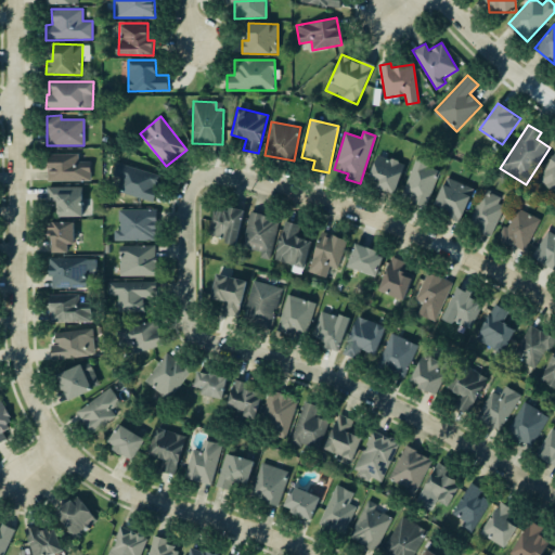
[(554,152),(538,181),(554,191),(554,188),(554,152)]
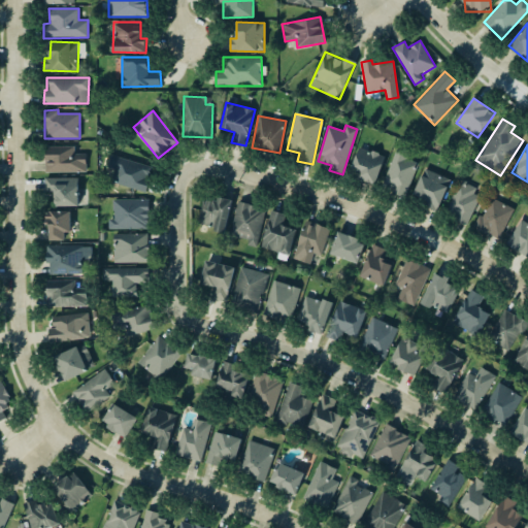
[(86,171),(86,154),(74,154),(74,146),(44,146),(44,172),(86,171)]
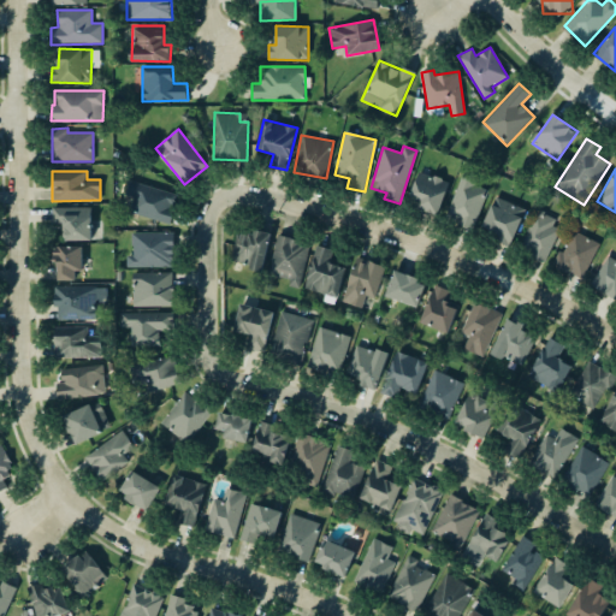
[(449,182),(418,171),(406,206),(438,217),(449,182)]
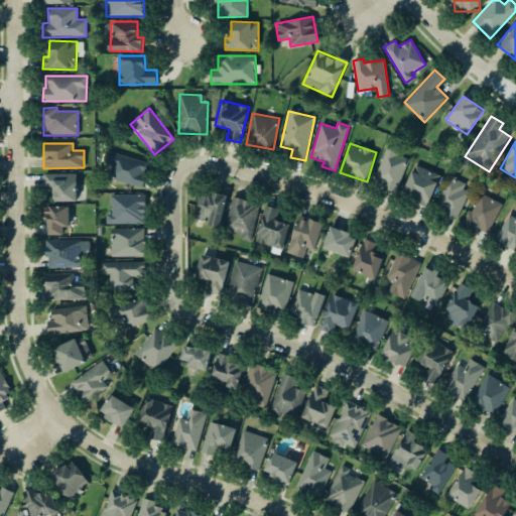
[(374,183),(398,190),(407,156),(384,150),(374,183)]
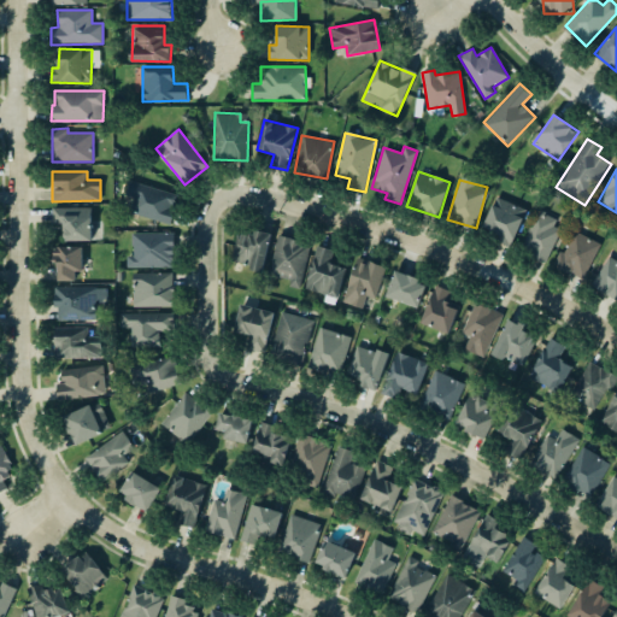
[(170,223),(178,195),(129,181),(124,195),(134,198),(129,212),(170,223)]
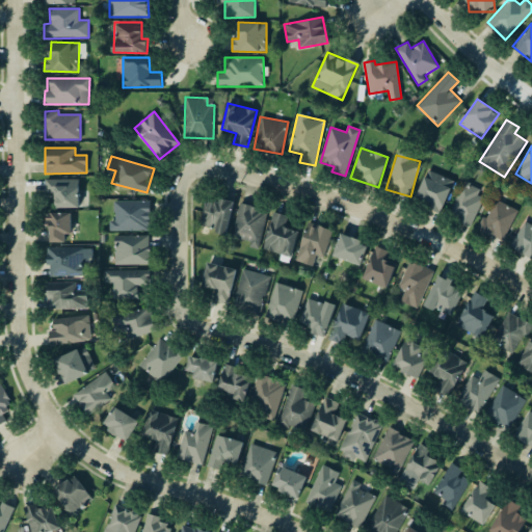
[(442,210),(454,181),(427,169),(416,198),(442,210)]
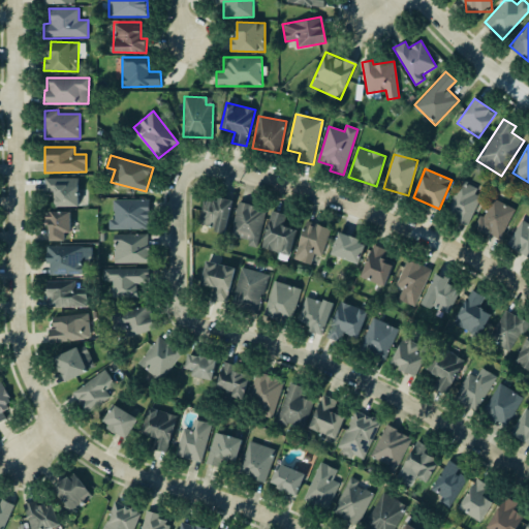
[(44,191),(55,191),(55,207),(86,206),(86,191),(78,191),(78,178),(44,178),(44,191)]
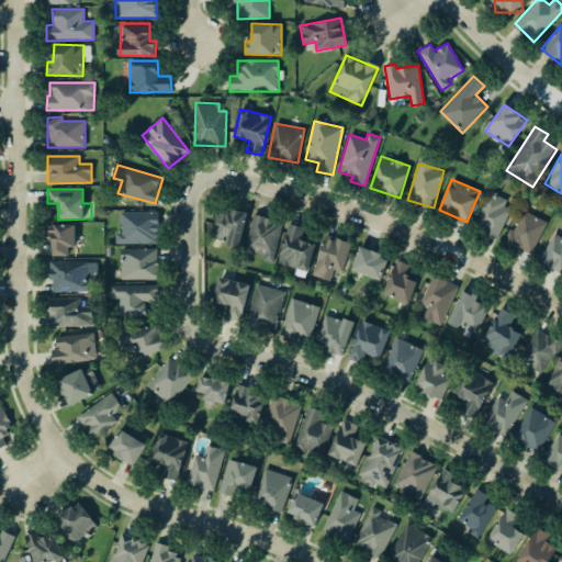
[(489,194),(472,226),(496,238),(513,206),(489,194)]
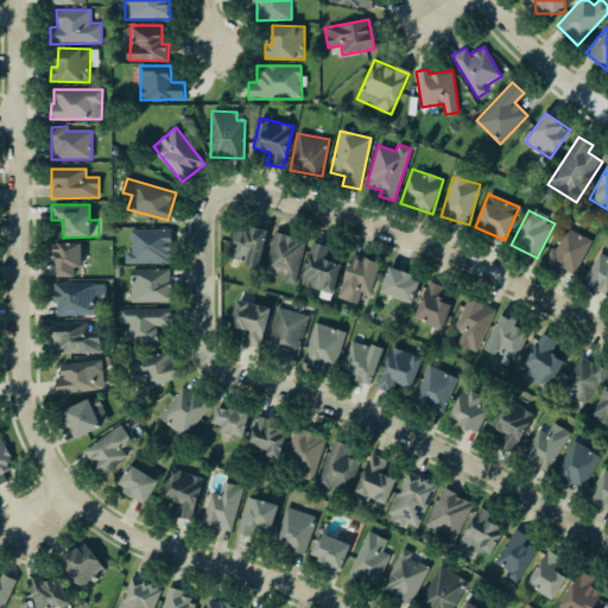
[(258,267),(270,230),(252,226),(249,232),(238,228),(228,258),(258,267)]
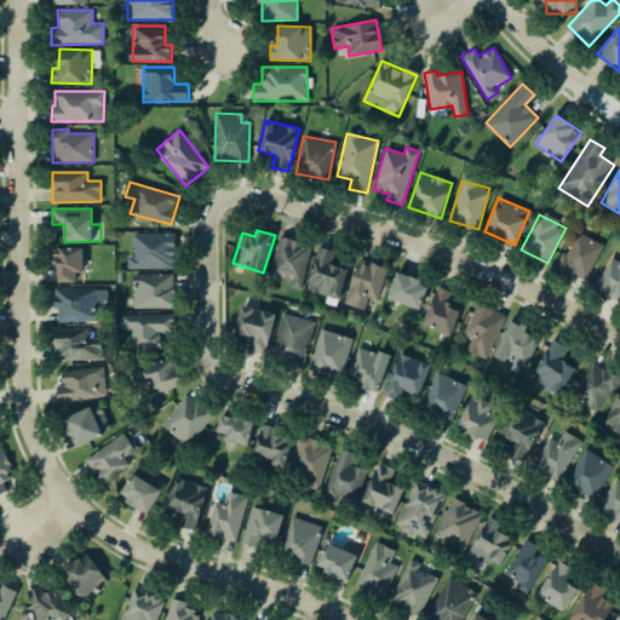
[(557,269),(586,281),(603,245),(574,231),(557,269)]
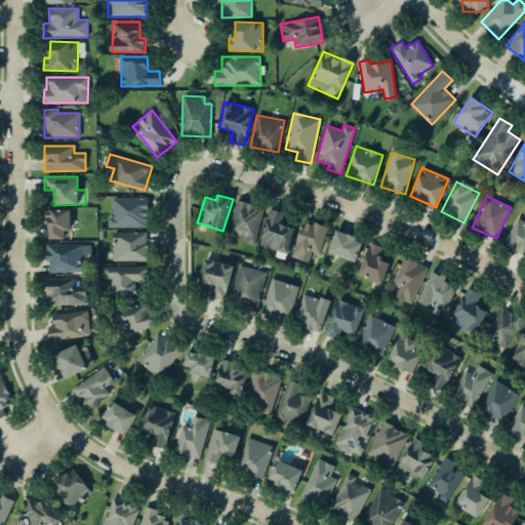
[(148,198),(112,198),(112,217),(108,217),(108,228),(148,228),(148,198)]
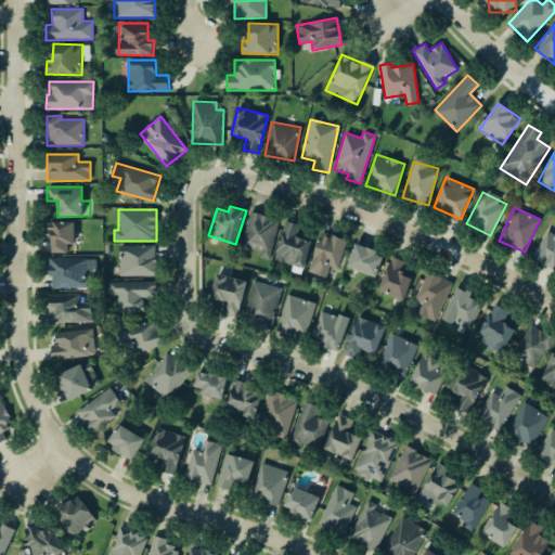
[(242,248),(261,253),(259,258),(269,260),(278,218),(249,213),(242,248)]
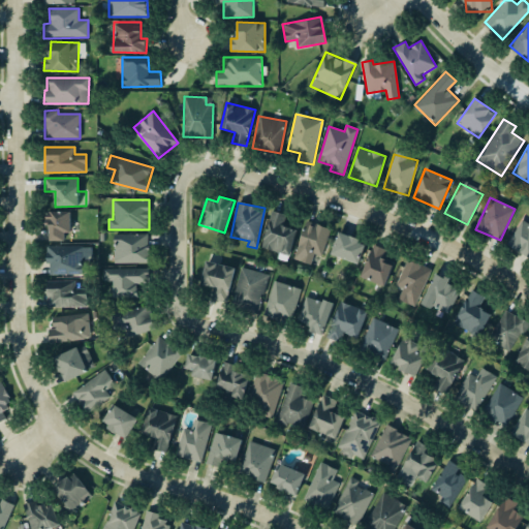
[(289,255),(297,229),(283,225),(286,214),(272,210),(261,248),(289,255)]
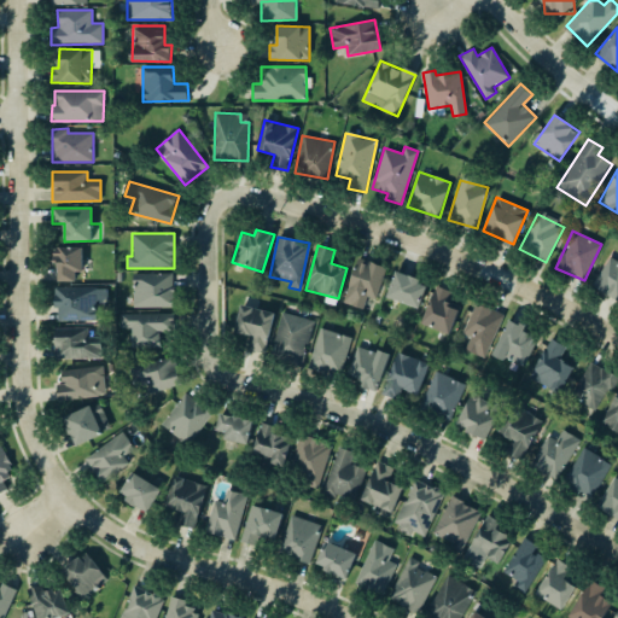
[(56,281),(75,281),(75,272),(82,272),(82,248),(56,248),(56,281)]
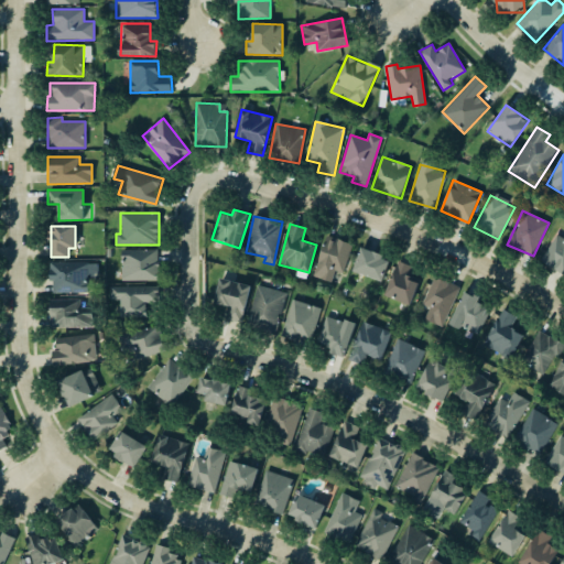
[(563,238),(563,239),(555,234),(541,261),(563,273),(563,238)]
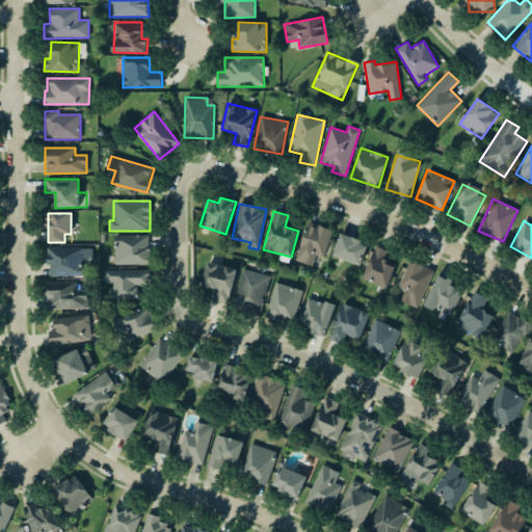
[(324,258),(331,228),(306,222),(296,262),(313,266),(315,256),(324,258)]
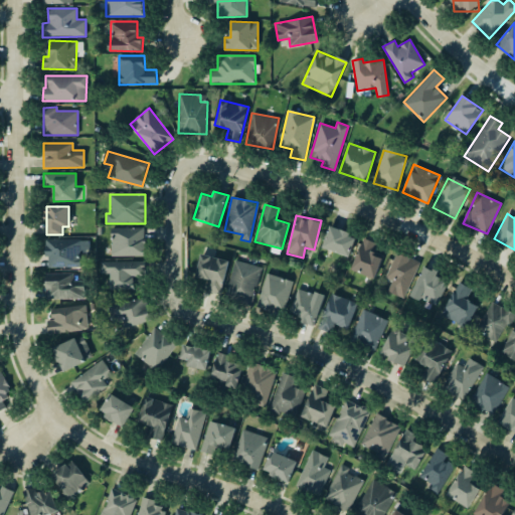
[(322,246),(348,256),(356,236),(330,225),(322,246)]
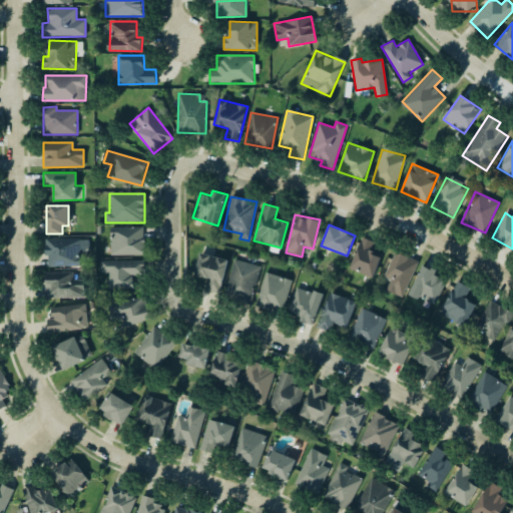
[(143,254),(143,226),(109,227),(110,255),(143,254)]
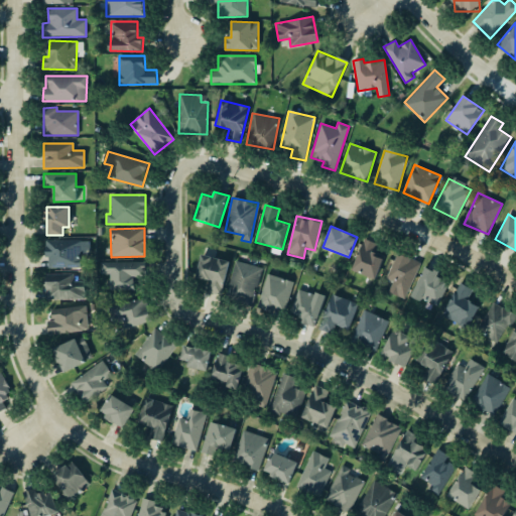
[(45,267),(81,268),(81,253),(86,253),(87,240),(46,239),(45,267)]
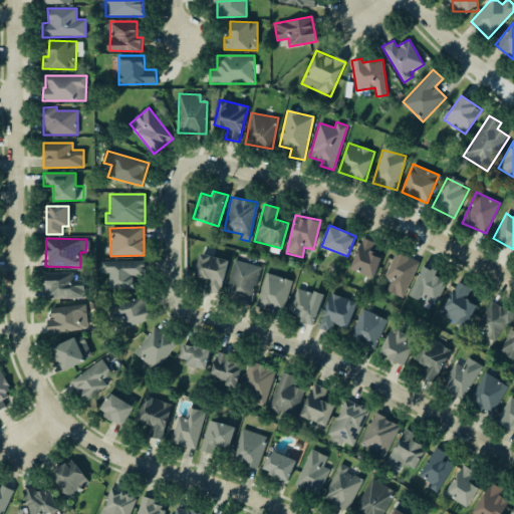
[(374,277),(382,254),(372,251),(374,242),(360,238),(351,270),(374,277)]
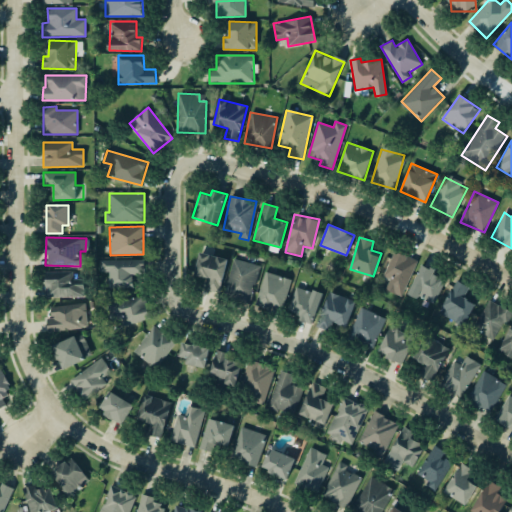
[(389,279),(385,289),(400,296),(416,261),(394,251),(382,276),(389,279)]
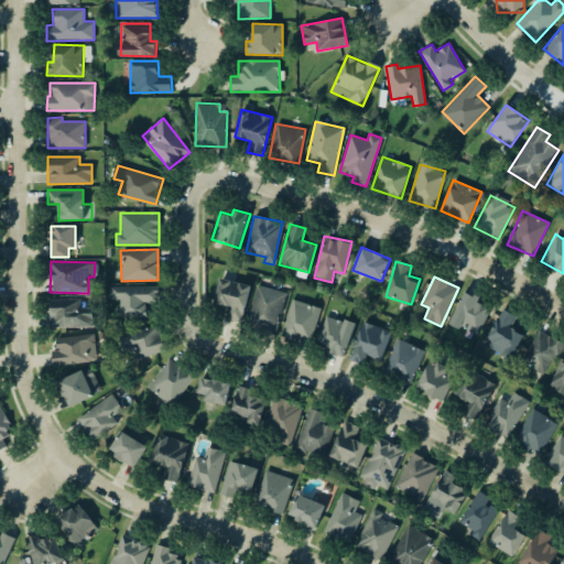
[(215,303),(228,305),(226,320),(243,322),(250,283),(218,279),(215,303)]
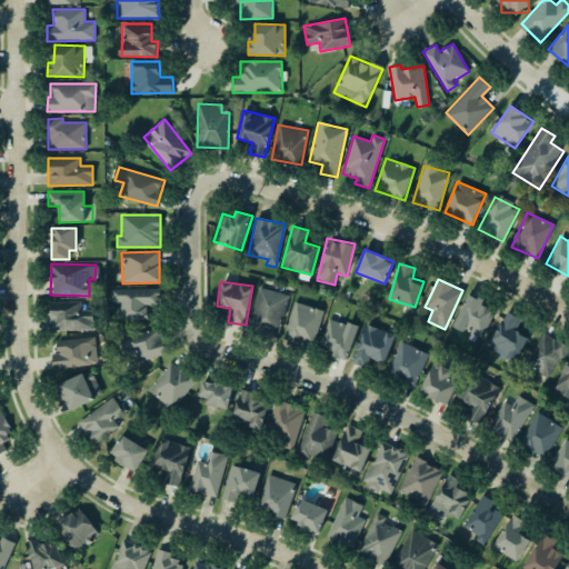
[(160,288),(110,289),(110,302),(120,301),(120,320),(147,320),(147,305),(160,305),(160,288)]
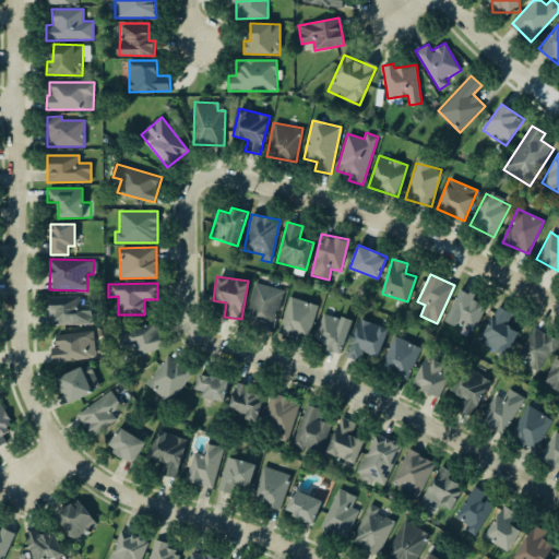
[(284,289),(254,283),(245,322),(274,329),(284,289)]
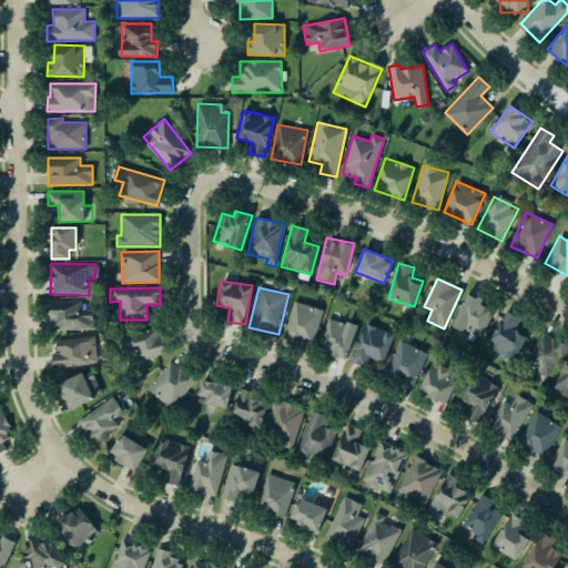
[(495,308),(467,295),(454,324),(480,337),(495,308)]
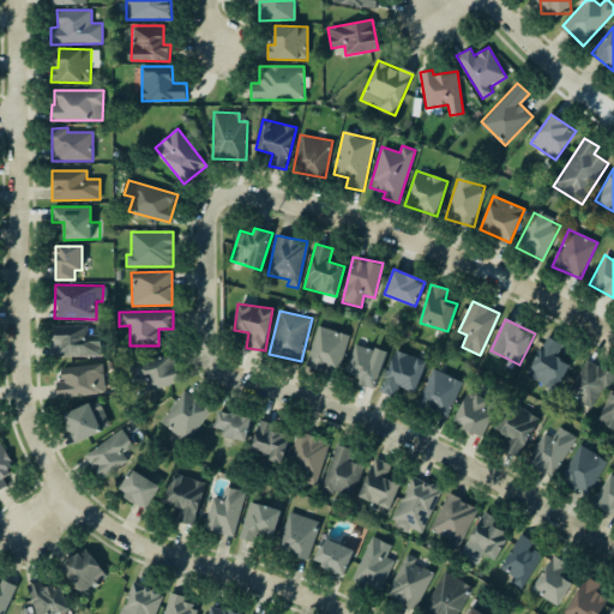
[(54,356),(98,356),(98,342),(85,342),(85,325),(54,326),(54,356)]
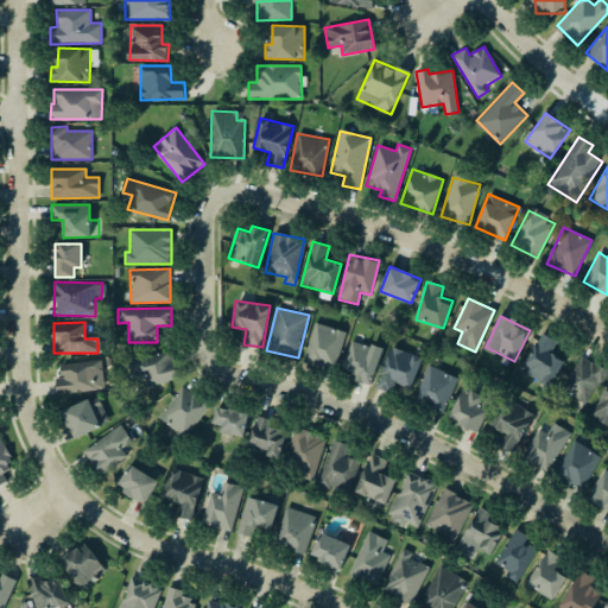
[(346,333),(315,322),(303,360),(334,369),(346,333)]
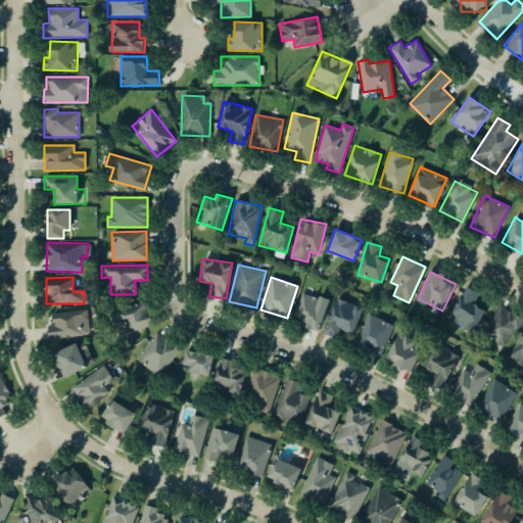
[(448,321),(474,333),(485,308),(474,303),(479,293),(465,286),(448,321)]
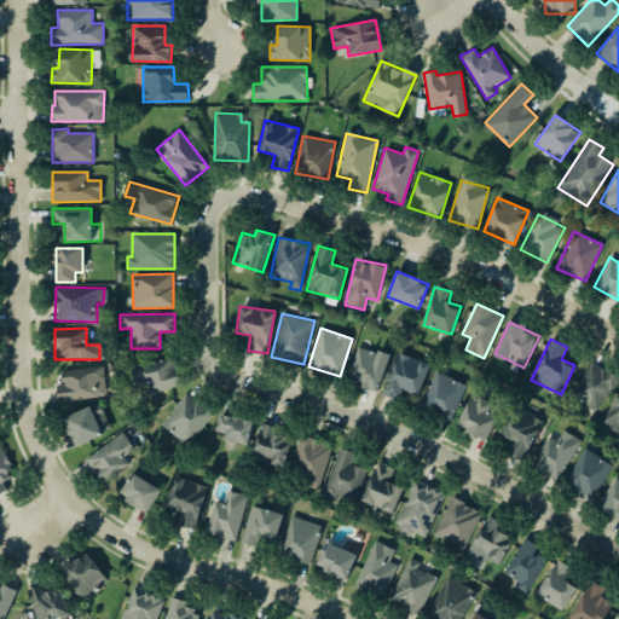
[(377,389),(389,356),(358,346),(346,379),(377,389)]
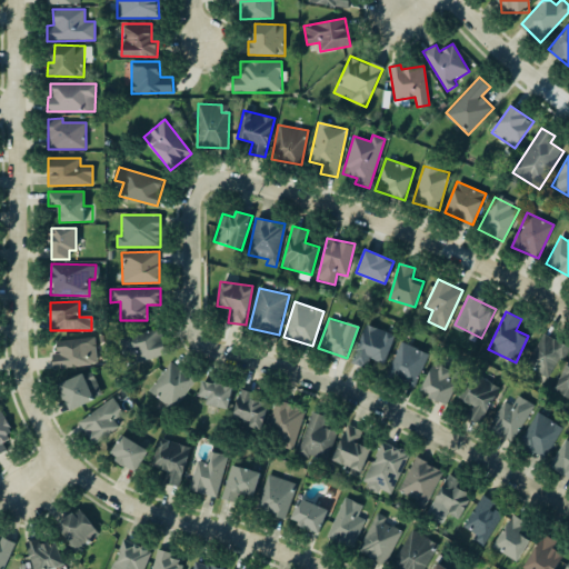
[(350,362),(366,369),(370,358),(383,363),(396,336),(367,323),(350,362)]
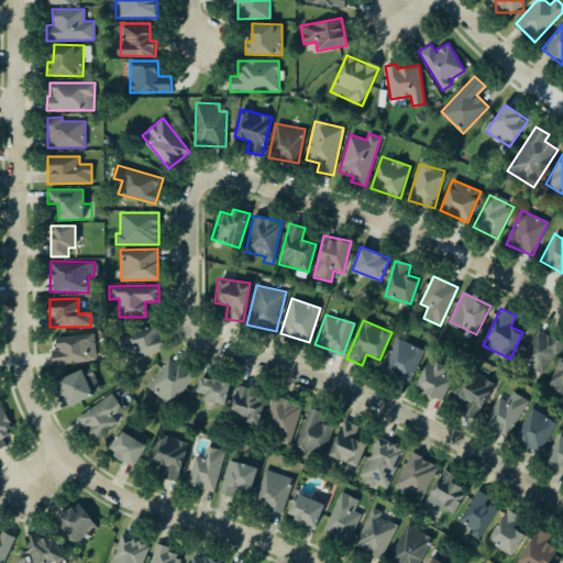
[(164,351),(158,324),(117,333),(121,353),(134,350),(135,357),(164,351)]
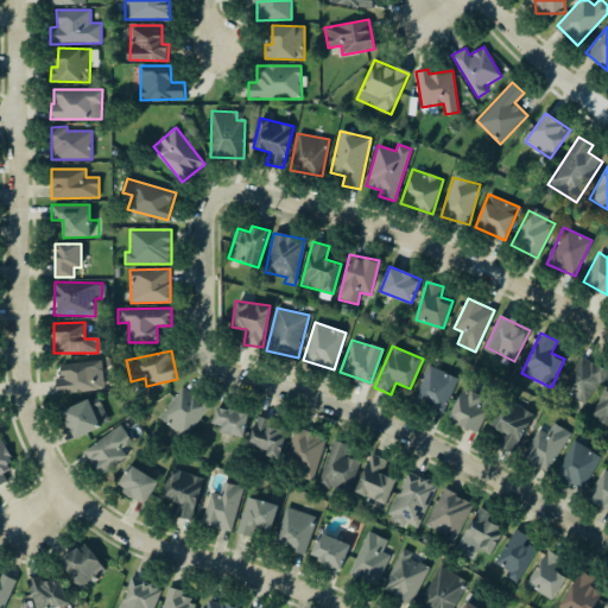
[(605,368),(578,356),(562,391),(589,403),(605,368)]
